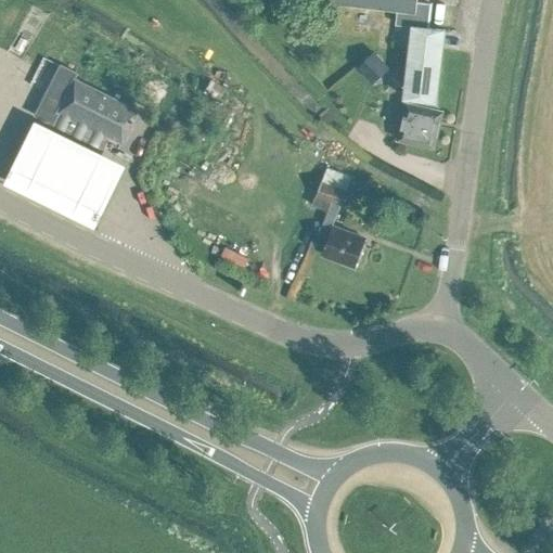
[(425,100),(437,101),(446,30),(425,27),(427,4),(419,4),(419,0),(330,0),(330,2),(399,11),(395,46),(412,48),(409,71),(407,98),(425,100)]
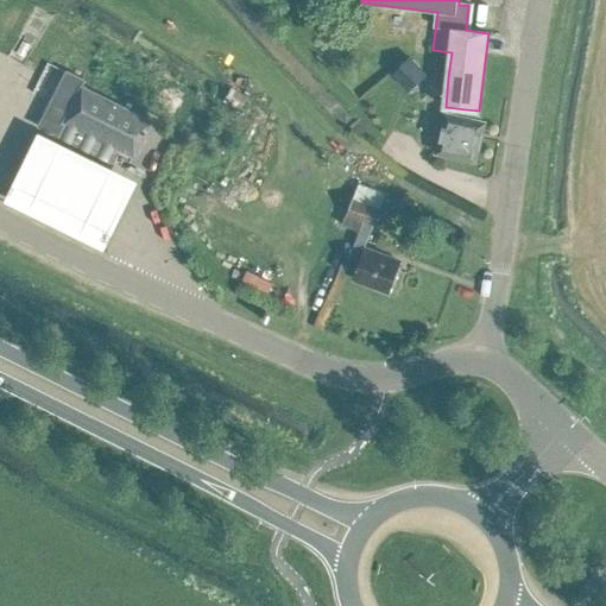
[(411,89),(427,74),(411,57),(396,73),(411,89)]
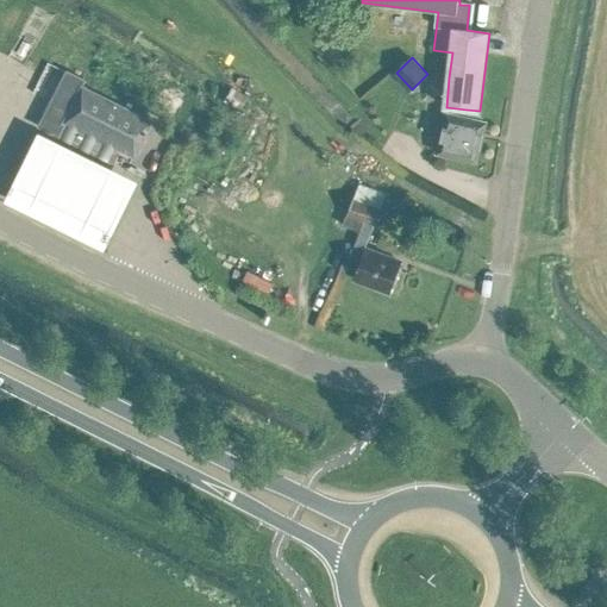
[(150,102),(130,143),(166,161),(204,92),(161,70),(144,100),(150,102)]
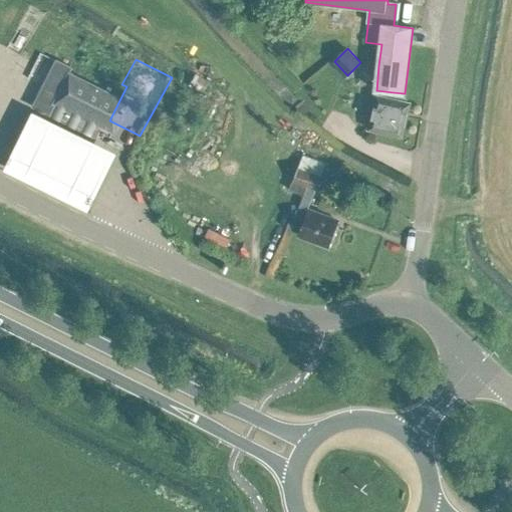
[(404,102),(405,93),(394,92),(393,99),(377,96),(370,129),(403,136),(411,103),(404,102)]
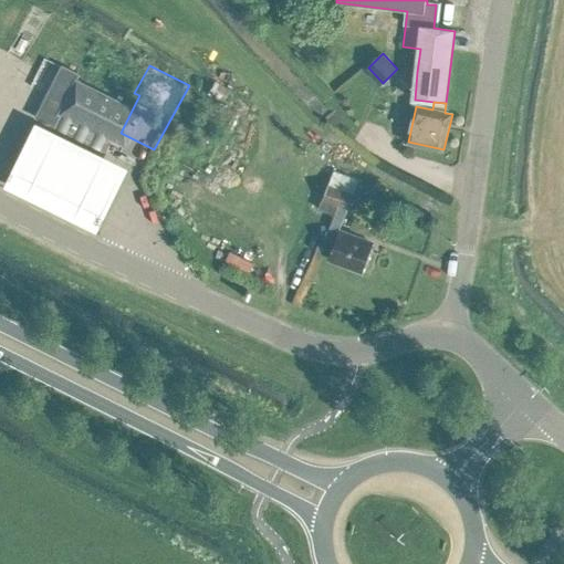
[(126,170),(34,125),(3,187),(96,233),(126,170)]
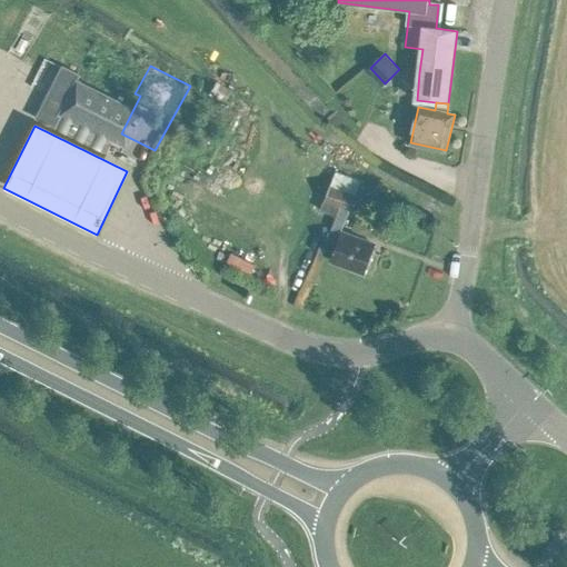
[(366,272),(377,246),(342,232),(357,195),(332,185),(324,206),(339,211),(326,249),(335,252),(332,260),(366,272)]
